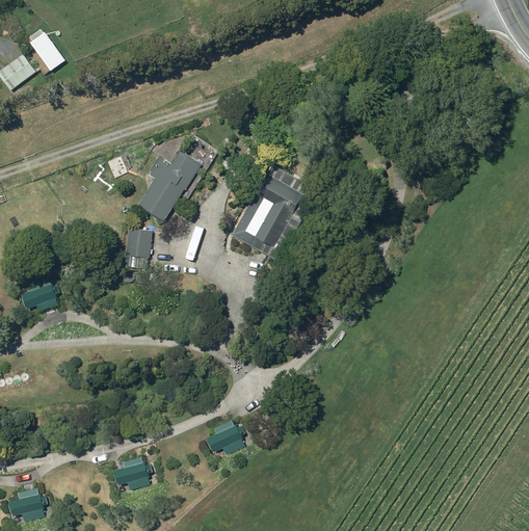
[(28,35),(47,70),(64,61),(47,26),(28,35)]
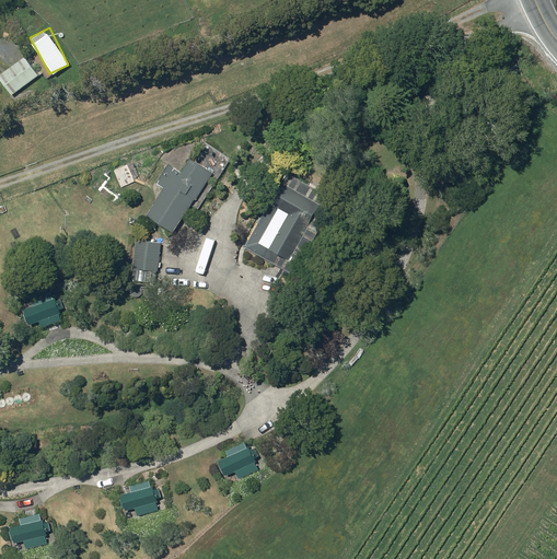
[(23,58),(0,72),(0,82),(10,96),(37,78),(23,58)]
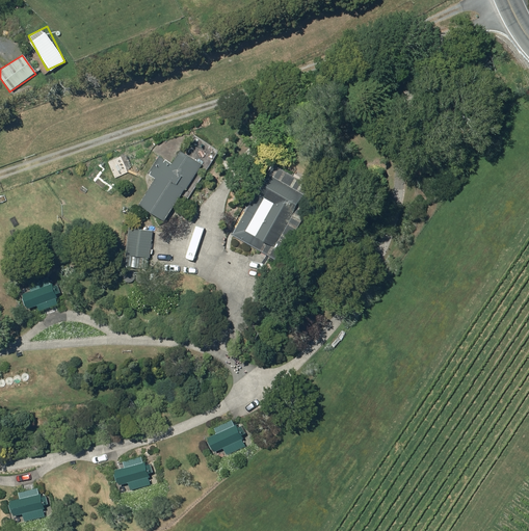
[(170,143),(133,202),(162,220),(200,162),(170,143)]
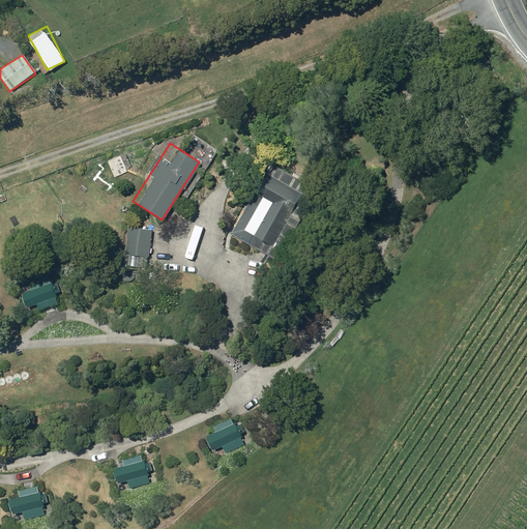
[(106,160),(111,177),(126,172),(121,155),(106,160)]
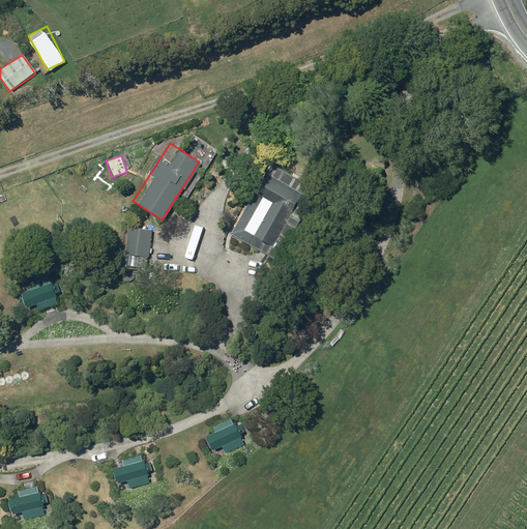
[(264,184),(231,233),(268,259),(301,209),(264,184)]
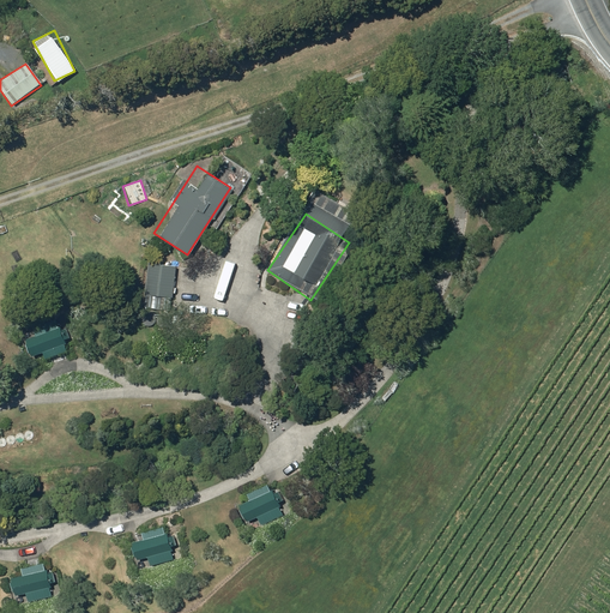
[(142,310),(170,312),(174,265),(145,263),(142,310)]
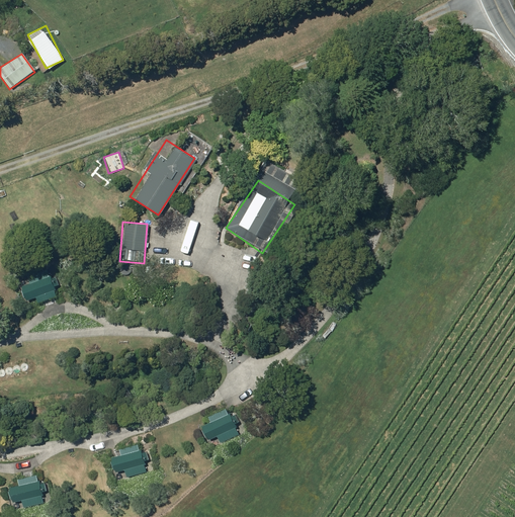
[(48,269),(24,276),(31,302),(56,294),(48,269)]
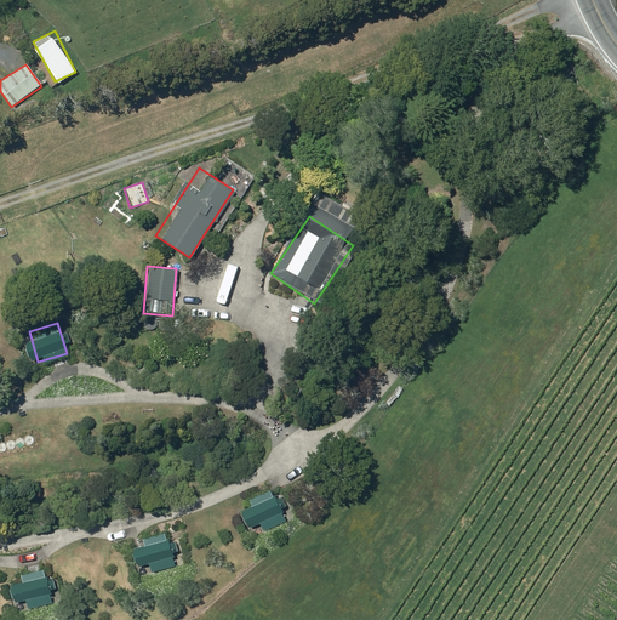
[(273,490),(243,501),(253,529),(283,518),(273,490)]
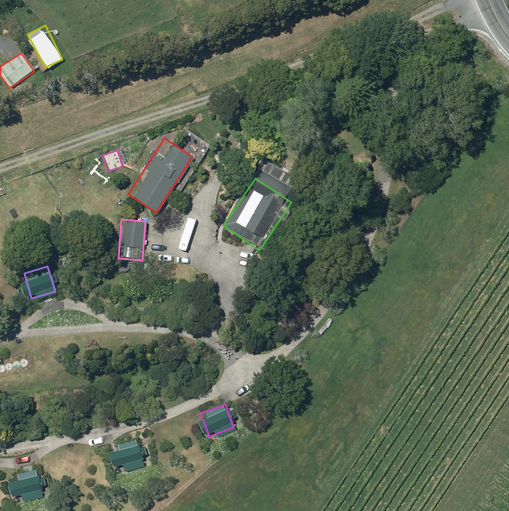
[(138,441),(116,449),(123,469),(145,462),(138,441)]
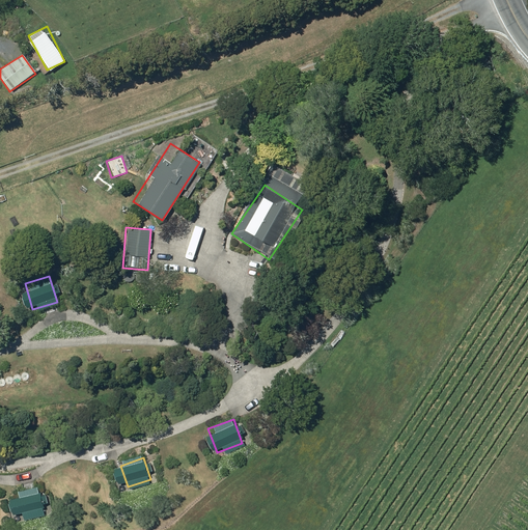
[(37,490),(9,498),(17,520),(44,511),(37,490)]
